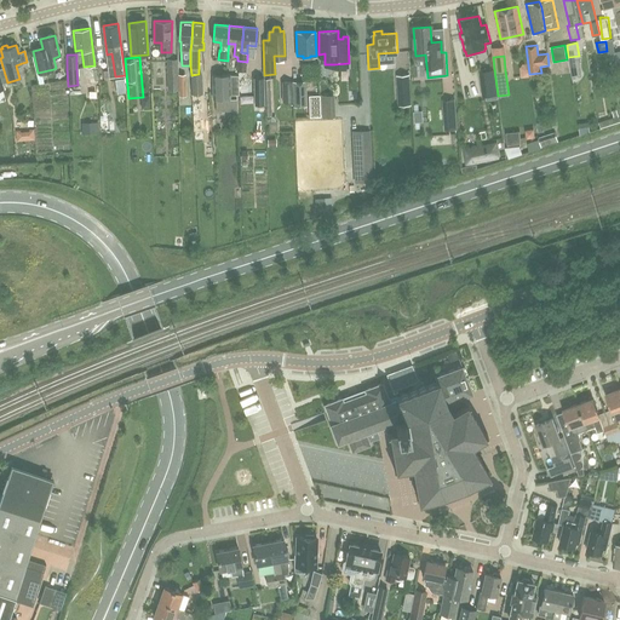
[(167,59),(167,73),(171,73),(171,78),(178,78),(177,59),(167,59)]
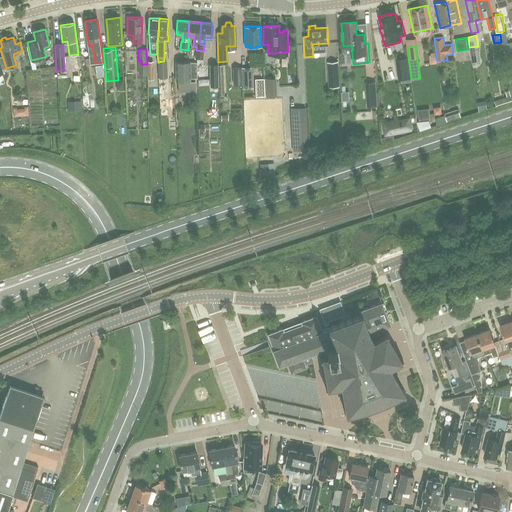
[(203,58),(204,51),(196,50),(195,58),(203,58)]
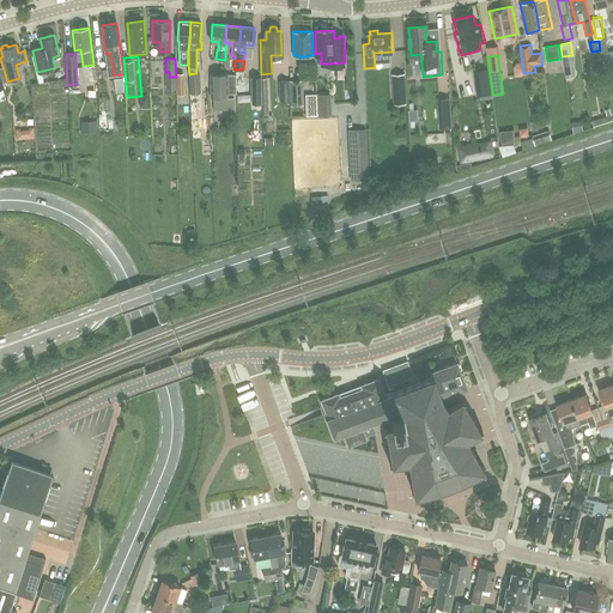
[(489,68),(475,71),(479,95),(480,95),(484,95),(485,98),(492,98),(492,95),(489,68)]
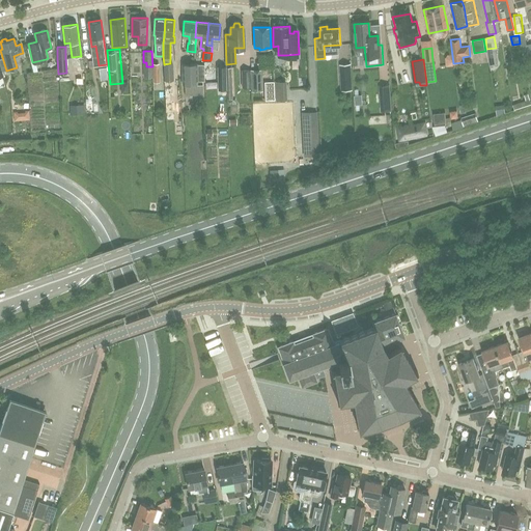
[(274,77),(283,77),(283,62),(274,62),(274,77)]
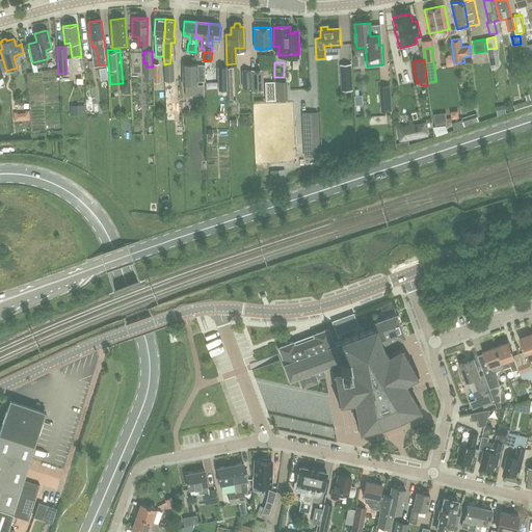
[(170,63),(164,64),(165,81),(174,80),(173,63),(170,63)]
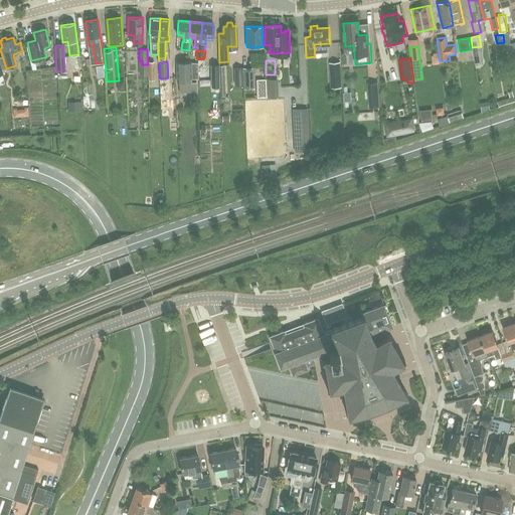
[(191,78),(191,62),(191,61),(177,61),(177,81),(179,81),(191,81),(191,78)]
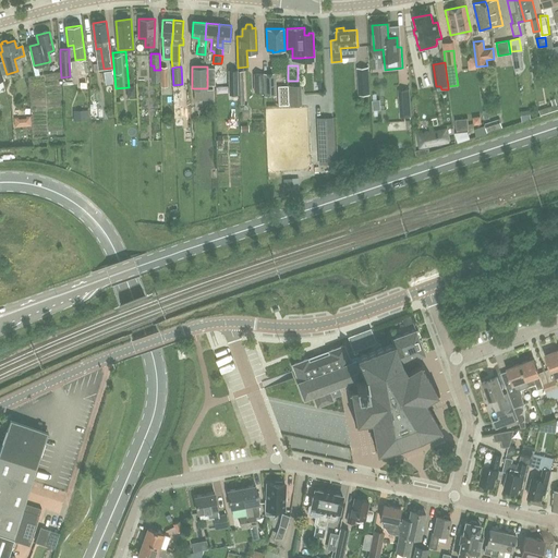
[(358,69),(359,95),(368,94),(367,68),(358,69)]
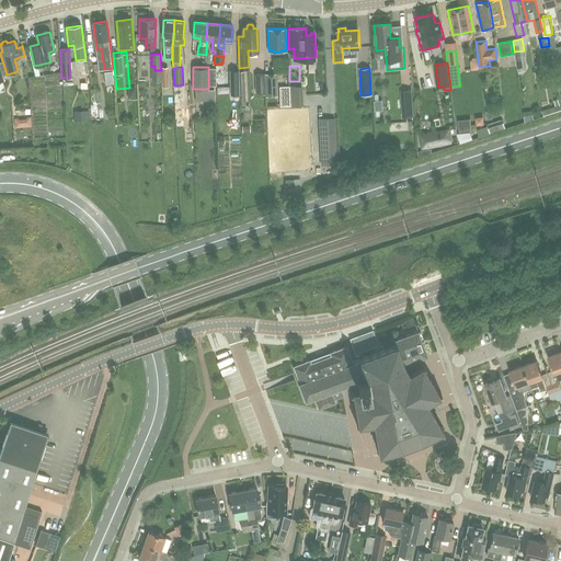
[(90,89),(88,70),(80,70),(82,90),(90,89)]
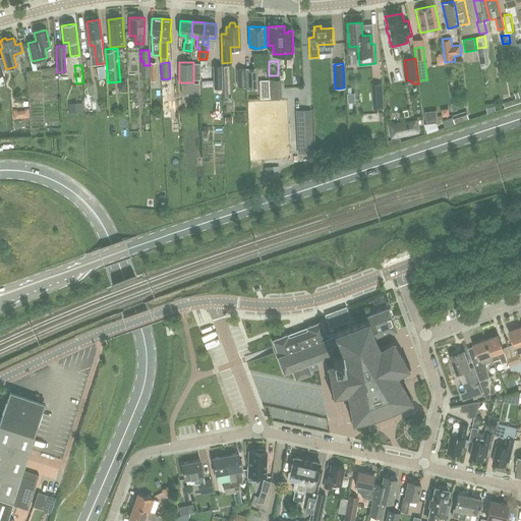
[(245,68),(246,84),(247,84),(247,89),(257,88),(256,67),(245,68)]
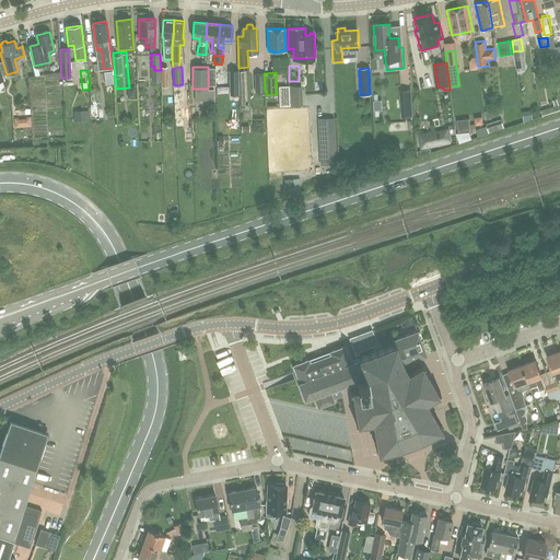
[(265,91),(264,73),(255,74),(255,92),(265,91)]
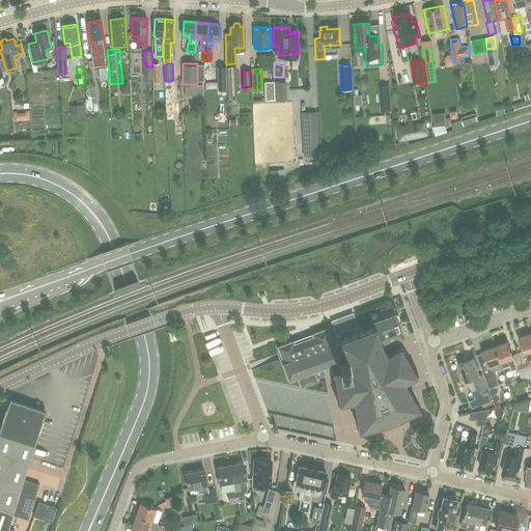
[(197,84),(185,84),(186,94),(203,94),(202,84),(197,84)]
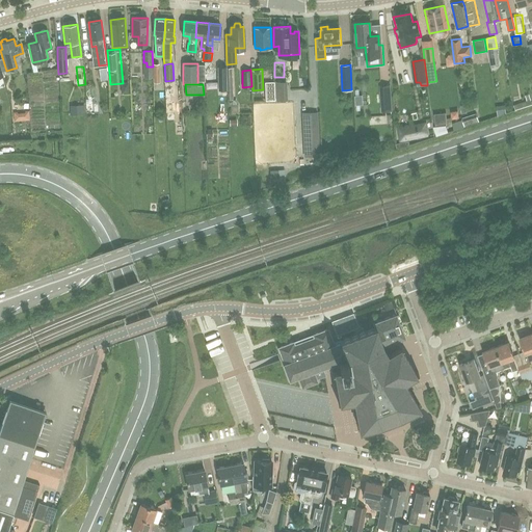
[(390,85),(381,86),(383,111),(392,110),(390,85)]
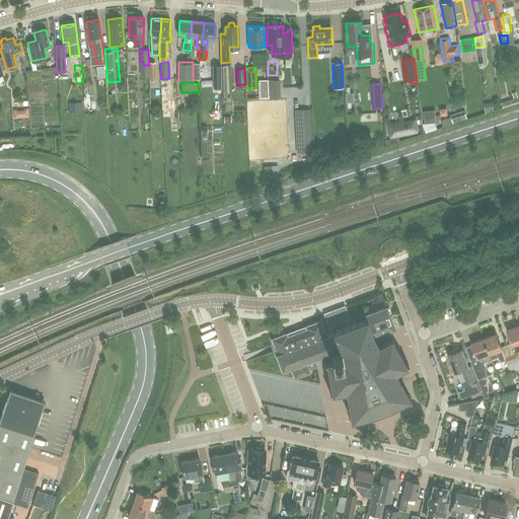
[(15,114),(30,113),(30,105),(15,105),(15,114)]
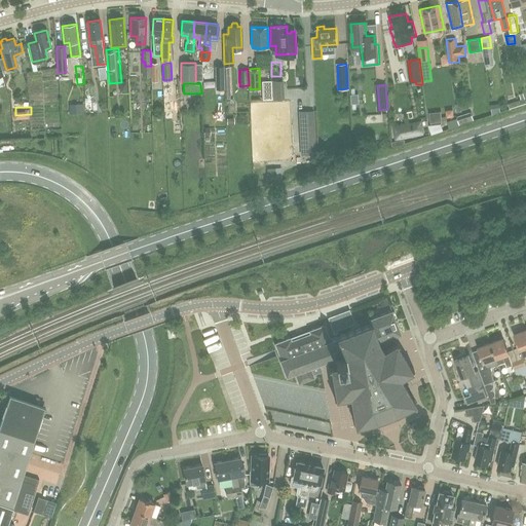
[(303,152),(315,152),(313,109),(301,110),(303,152)]
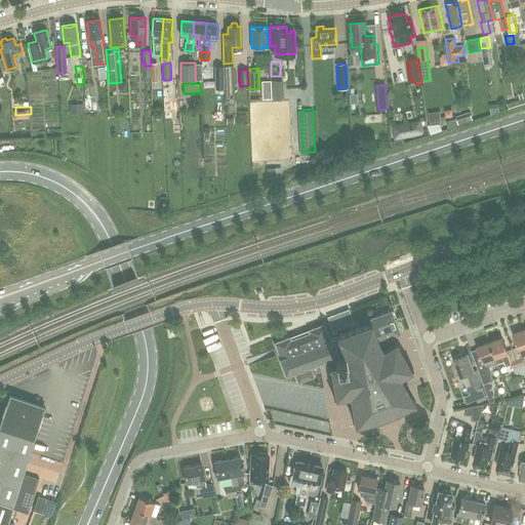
[(5,118),(7,118),(7,120),(12,119),(11,113),(8,110),(6,111),(3,114),(3,117),(5,118)]
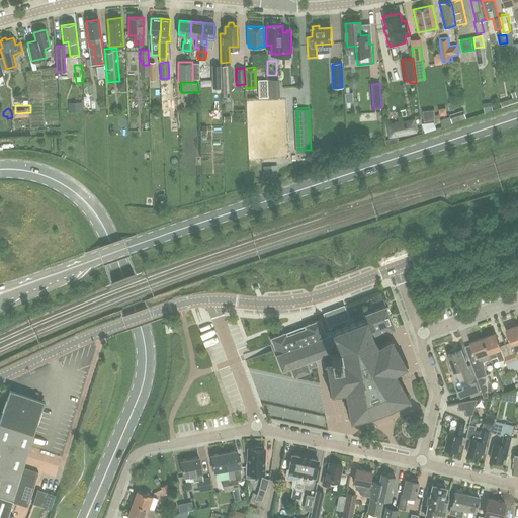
[(422,110),(424,121),(435,120),(434,109),(422,110)]
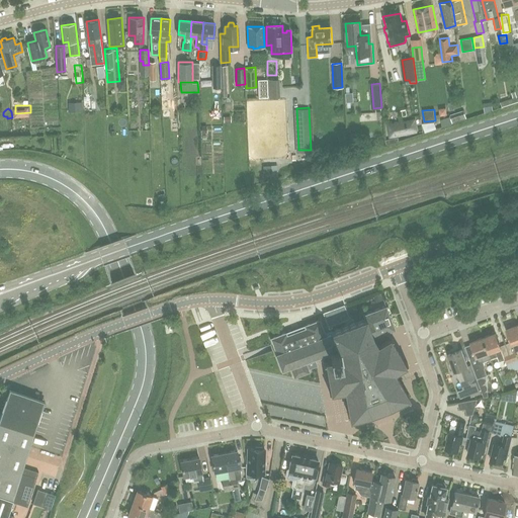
[(449,115),(452,123),(466,118),(463,111),(449,115)]
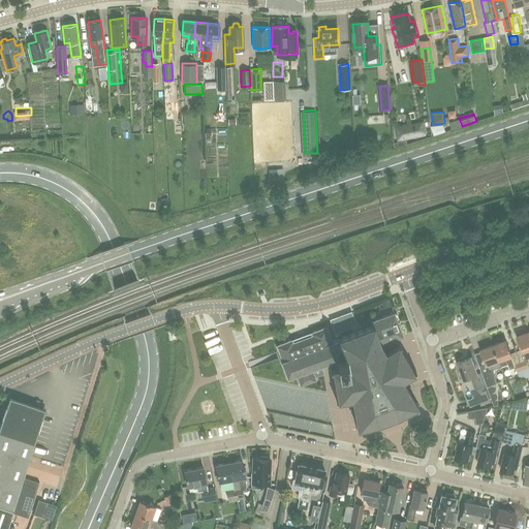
[(396,127),(399,139),(425,134),(423,123),(406,126),(406,125),(403,125),(403,127),(401,127),(401,126),(396,127)]
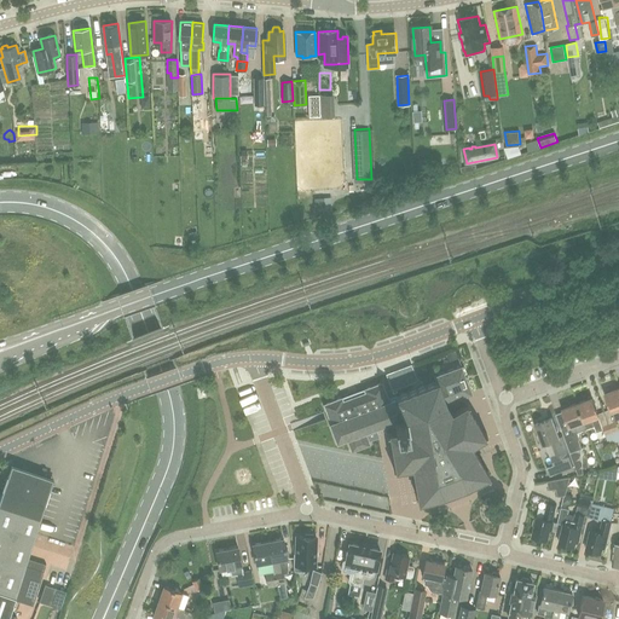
[(487,476),(490,475),(470,443),(487,433),(486,431),(484,432),(467,404),(469,403),(468,400),(460,405),(455,398),(470,392),(461,365),(434,375),(437,381),(397,395),(397,398),(388,400),(381,382),(364,388),(365,392),(342,400),(341,398),(323,404),(330,423),(337,443),(347,438),(352,451),(369,444),(364,432),(394,421),(395,431),(387,432),(387,434),(389,434),(395,466),(393,466),(393,468),(412,466),(420,503),(422,502),(421,499),(443,495),(443,497),(445,496),(444,493),(466,485),(466,487),(468,487),(467,485),(486,474),(487,476)]
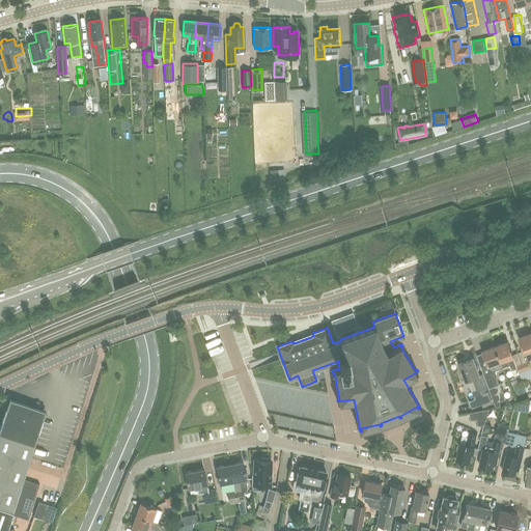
[(253,315),(252,323),(266,324),(267,317),(253,315)]
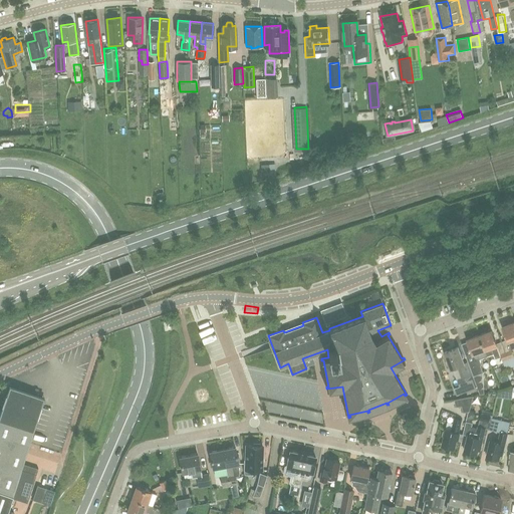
[(318,311),(323,324),(336,319),(332,306),(318,311)]
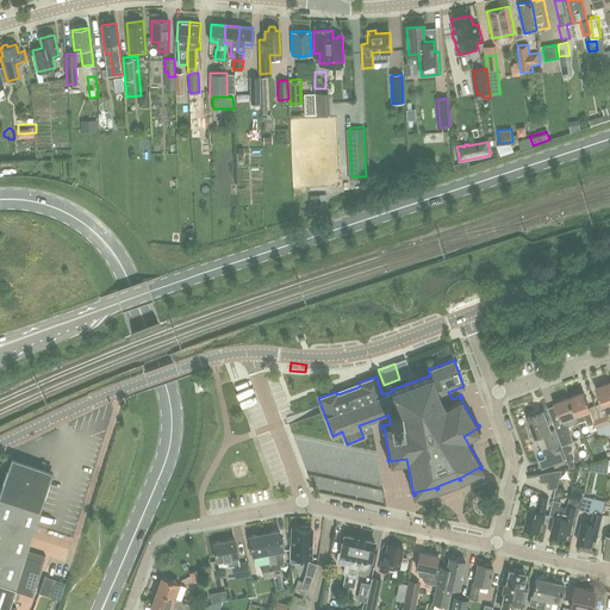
[(609,424),(605,414),(609,411),(609,381),(596,386),(602,402),(595,404),(599,416),(605,434),(609,431),(609,424)]
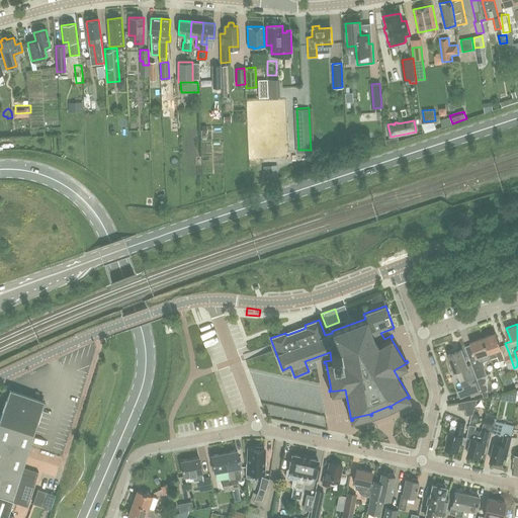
[(202,335),(204,343),(220,339),(218,331),(202,335)]
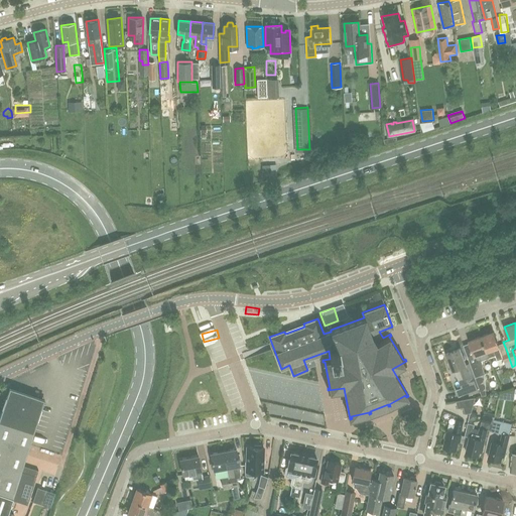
[(501,354),(501,351),(493,331),(481,336),(489,357),(497,354),(499,359),(503,358),(507,369),(512,367),(507,352),(501,354)]
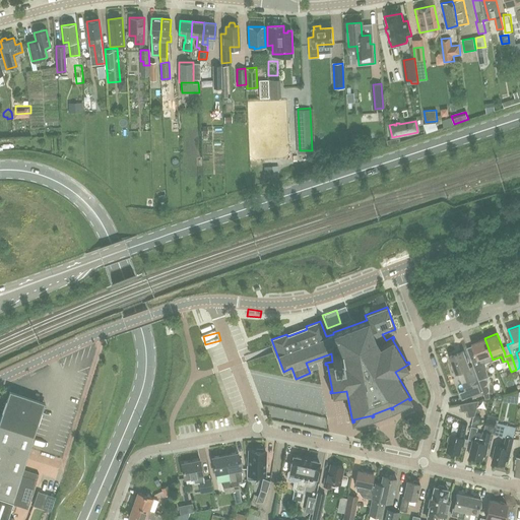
[(493,360),(484,338),(472,342),(477,355),(470,358),(478,378),(478,379),(489,375),(486,369),(486,367),(484,363),(493,360)]
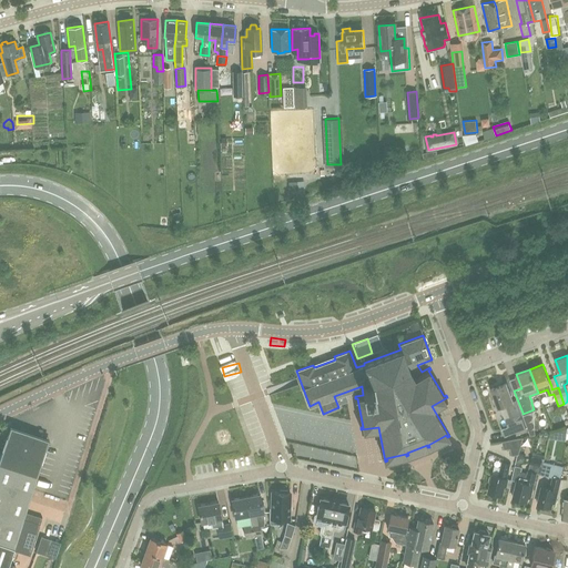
[(227,379),(230,387),(245,382),(243,374),(227,379)]
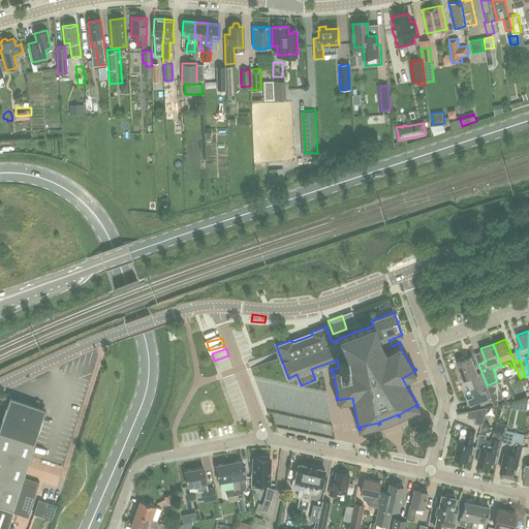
[(481,404),(490,401),(485,385),(487,384),(481,372),(477,373),(471,356),(458,362),(464,379),(470,376),(475,389),(470,390),(473,397),(467,399),(470,406),(479,402),(481,404)]
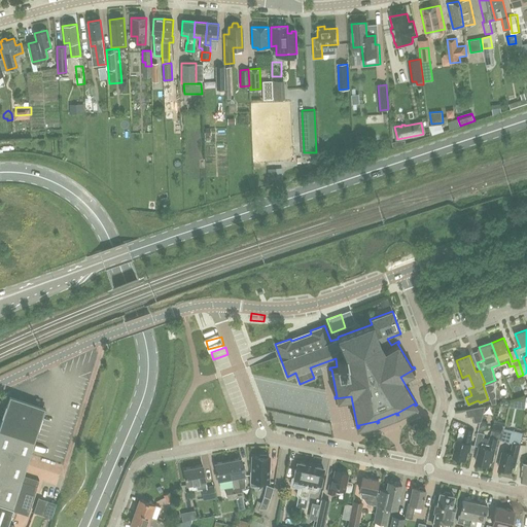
[(232,356),(215,359),(216,373),(234,370),(232,356)]
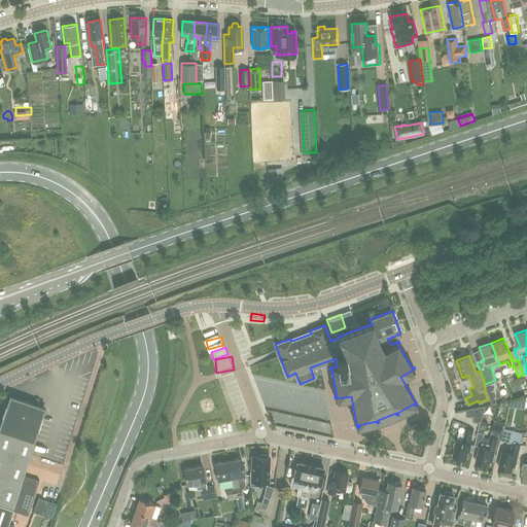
[(9,394),(0,421),(0,526),(6,526),(13,507),(44,407),(9,394)]
